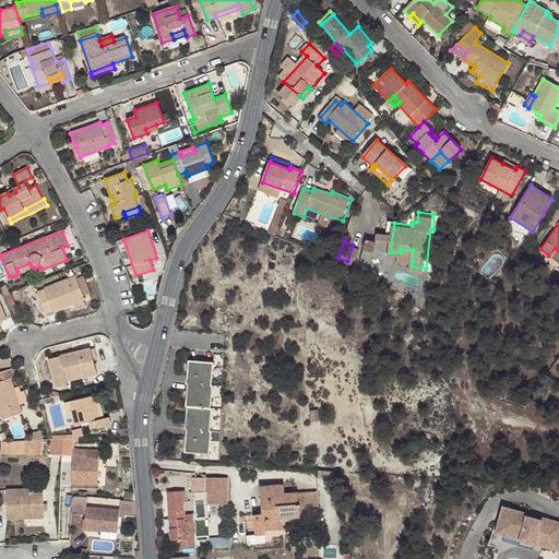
[(353,245),(347,261),(357,265),(361,248),(353,245)]
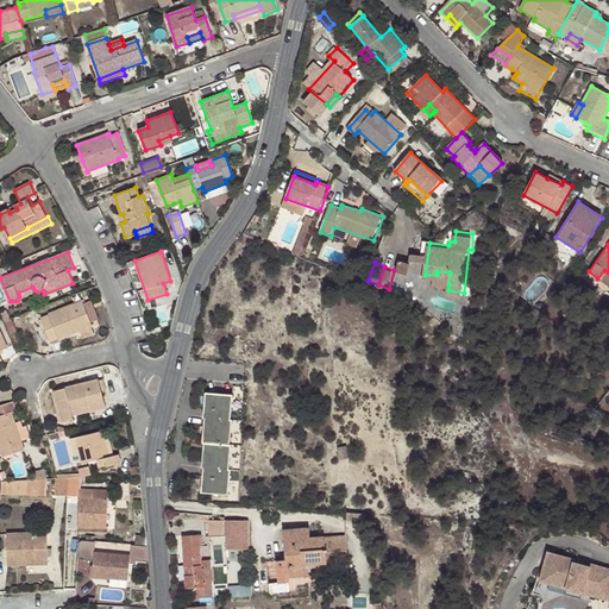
[(437,275),(425,275),(425,281),(449,284),(450,272),(437,271),(437,275)]
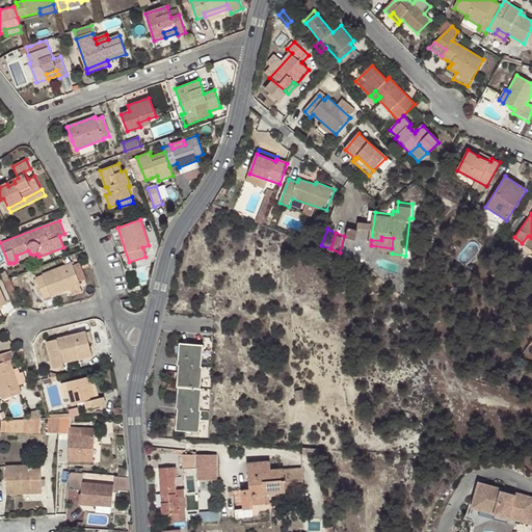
[(79,263),(73,265),(80,282),(85,280),(79,263)]
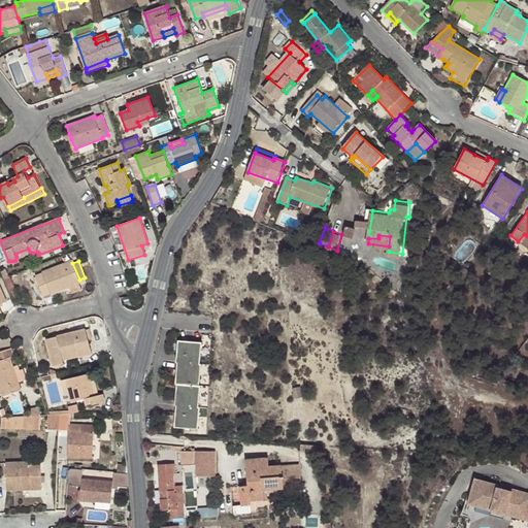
[(79,279),(72,263),(72,262),(36,275),(44,296),(69,287),(79,283),(79,279)]
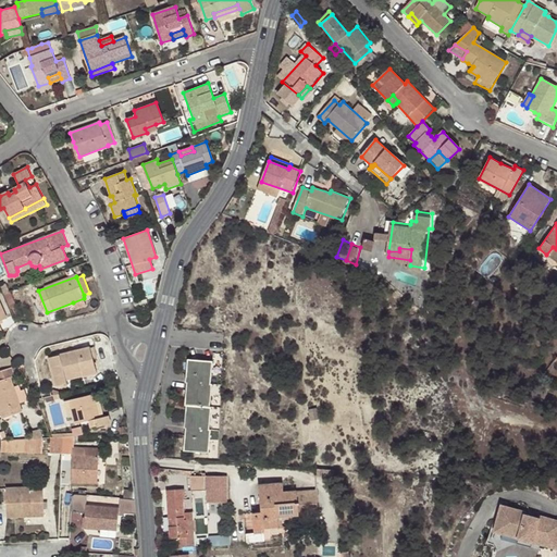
[(4,294),(11,309),(16,307),(11,292),(4,294)]
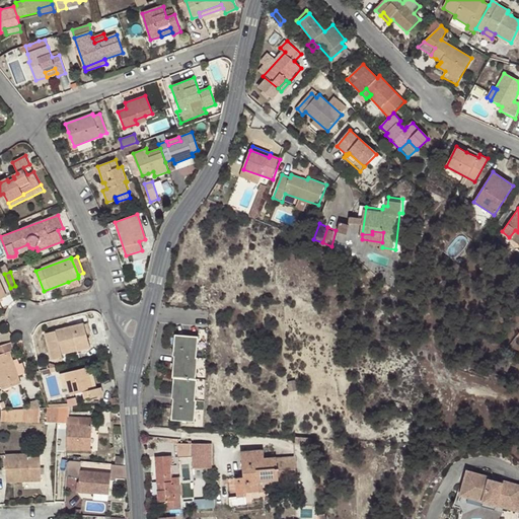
[(78,278),(68,282),(71,289),(80,285),(78,278)]
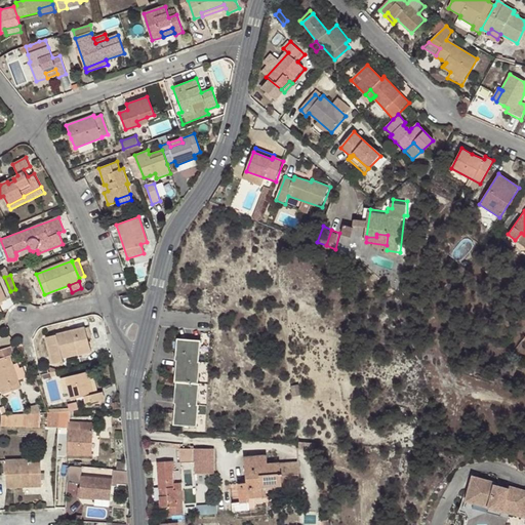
[(127,284),(129,294),(140,292),(137,282),(127,284)]
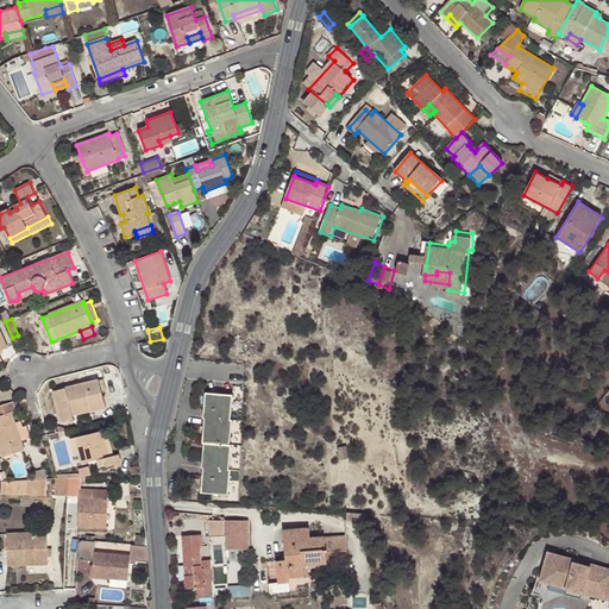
[(93,406),(94,410),(107,407),(100,380),(54,391),(62,421),(75,419),(74,416),(73,412),(93,406)]
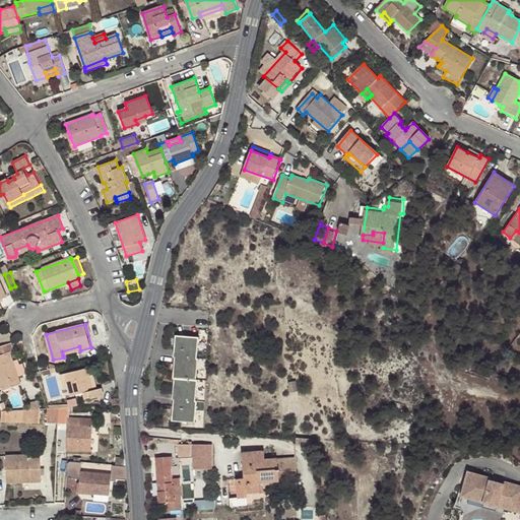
[(196,359),(198,337),(175,335),(173,356),(175,356),(196,359)]
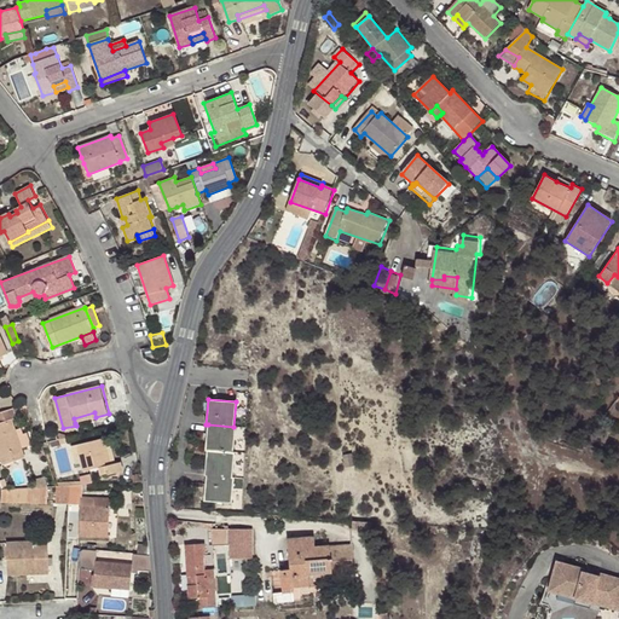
[(23,449),(17,435),(12,420),(17,418),(13,410),(0,414),(0,451),(5,464),(25,457),(23,449)]
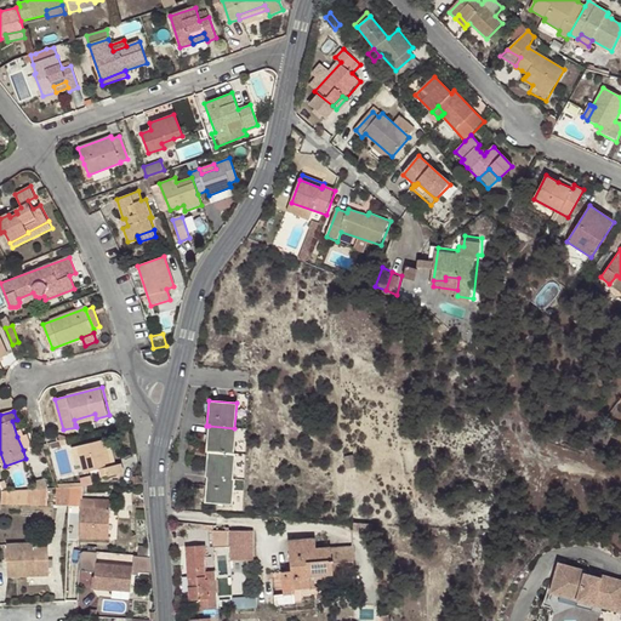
[(75,425),(96,419),(95,414),(74,420),(75,425)]
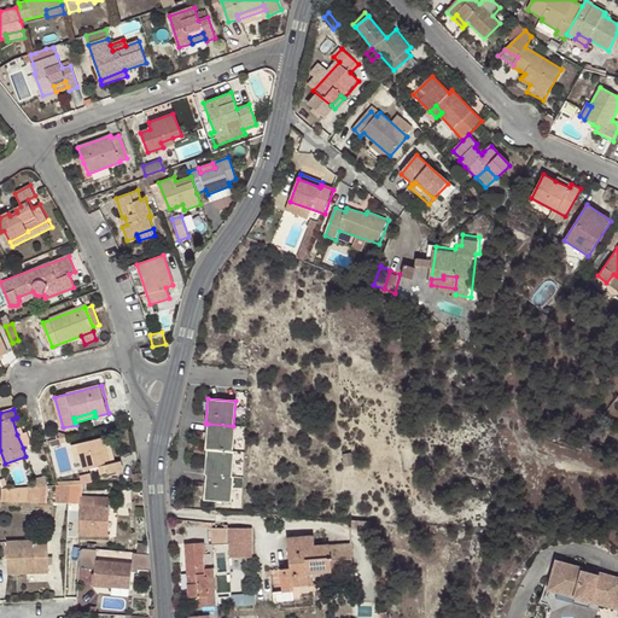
[(208,449),(233,452),(234,426),(233,426),(208,424),(205,449),(208,449)]
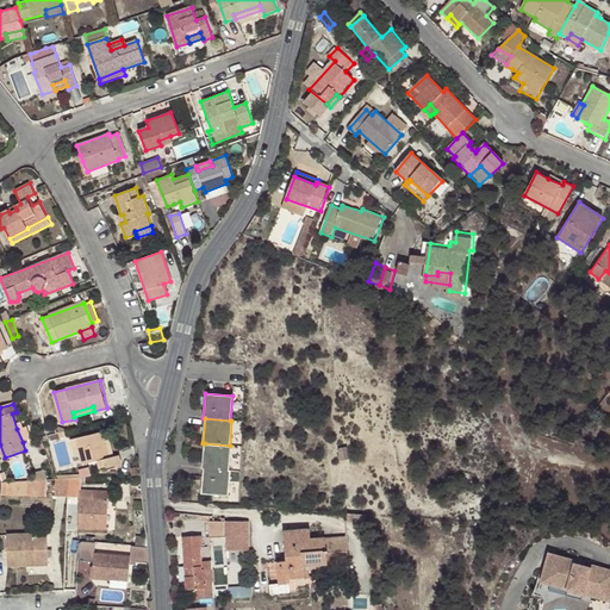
[(24,427),(17,429),(23,442),(29,441),(24,427)]
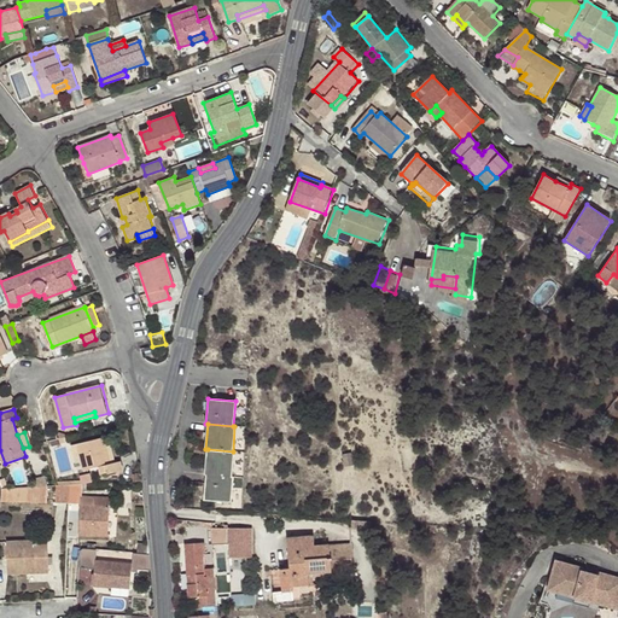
[(105,449),(109,448),(106,438),(79,444),(83,470),(99,466),(101,474),(123,471),(122,461),(112,464),(109,464),(105,449)]
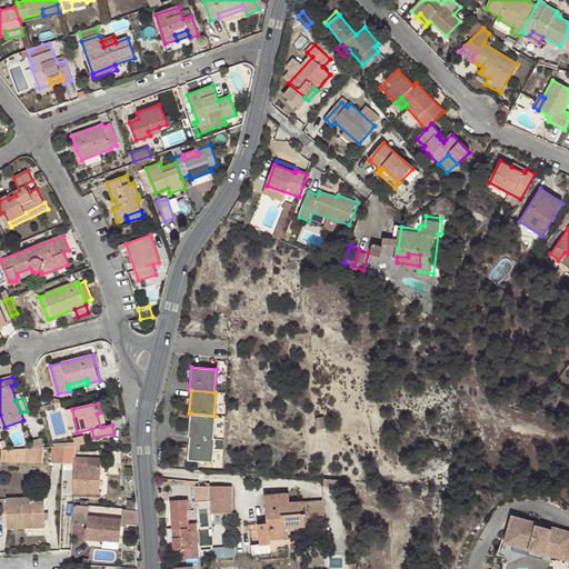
[(190,437),(215,438),(216,416),(215,416),(191,413),(189,437),(190,437)]
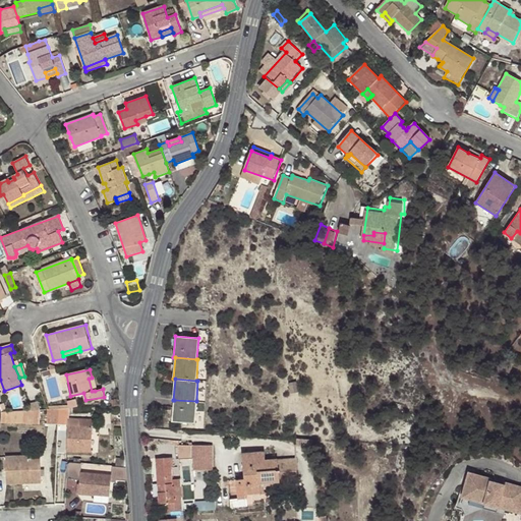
[(172,421),(195,423),(197,401),(196,401),(174,400),(172,421)]
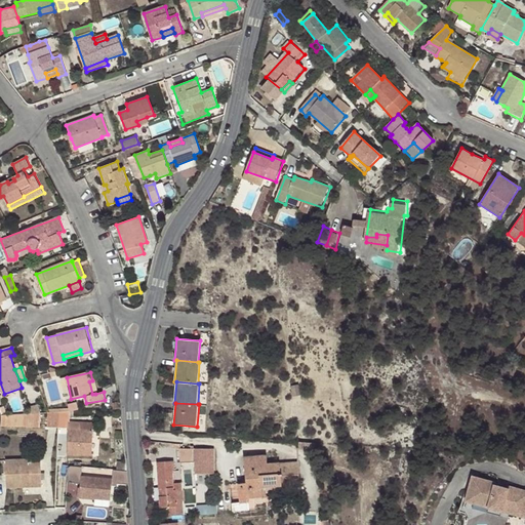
[(32,405),(33,412),(3,413),(3,427),(42,425),(41,404),(32,405)]
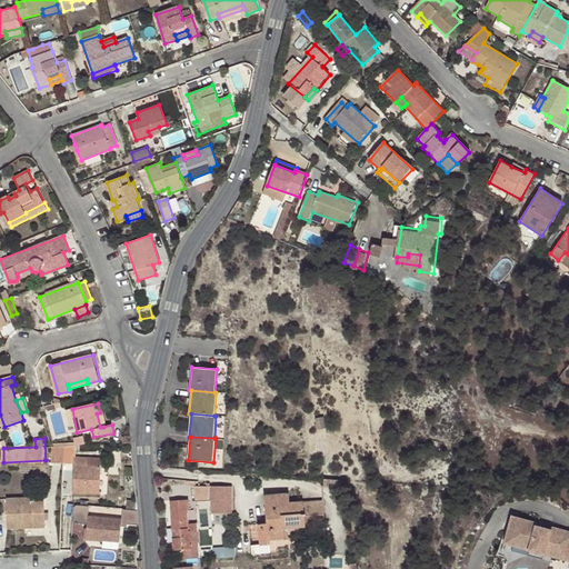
[(76,458),(76,446),(53,447),(52,447),(49,447),(50,461),(73,462),(75,492),(86,492),(86,491),(95,491),(96,476),(99,476),(99,459),(76,458)]
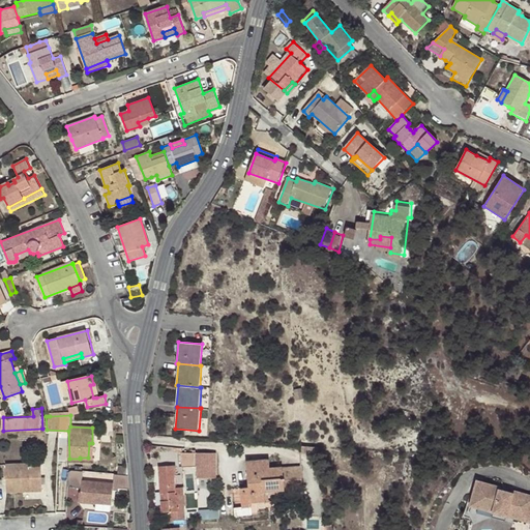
[(196,453),(182,453),(183,468),(196,467),(196,453)]
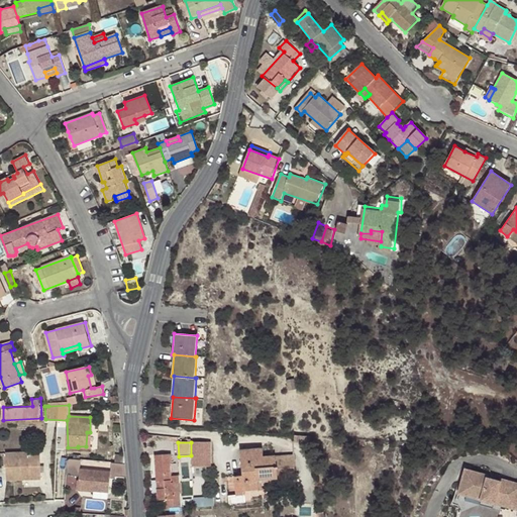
[(264,448),(240,450),(242,476),(234,477),(236,494),(244,494),(244,490),(259,489),(259,480),(278,478),(276,456),(264,457),(264,448)]
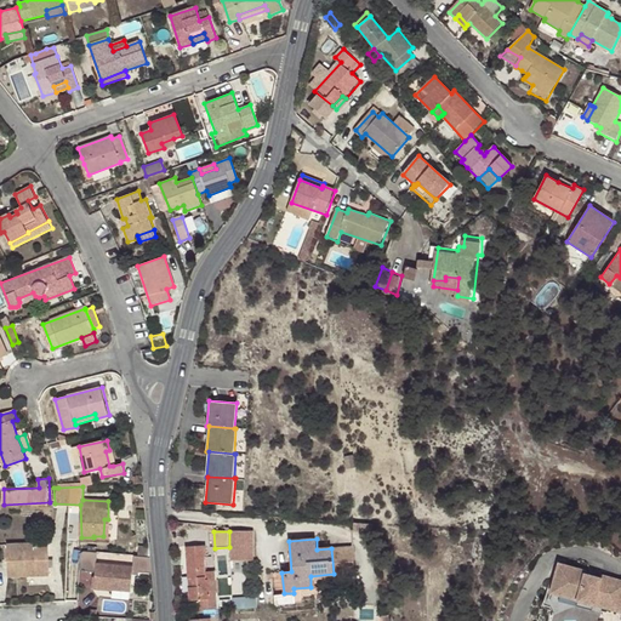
[(50,574),(47,545),(6,547),(7,576),(50,574)]
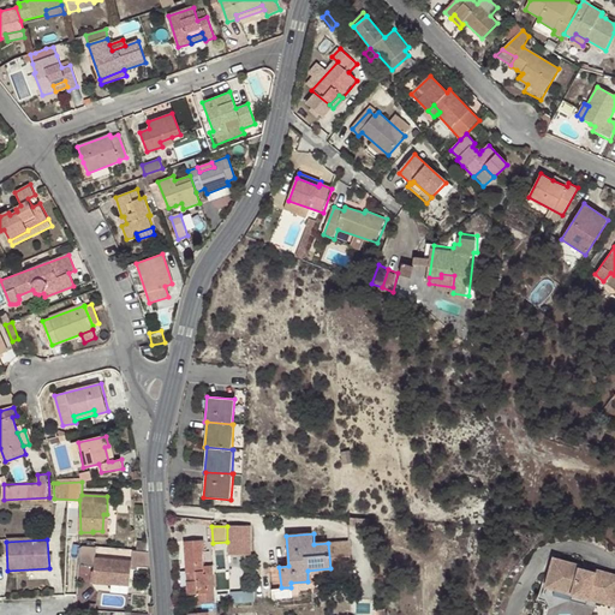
[(216,602),(214,565),(204,565),(203,551),(206,551),(204,539),(185,541),(189,595),(197,593),(198,603),(216,602)]
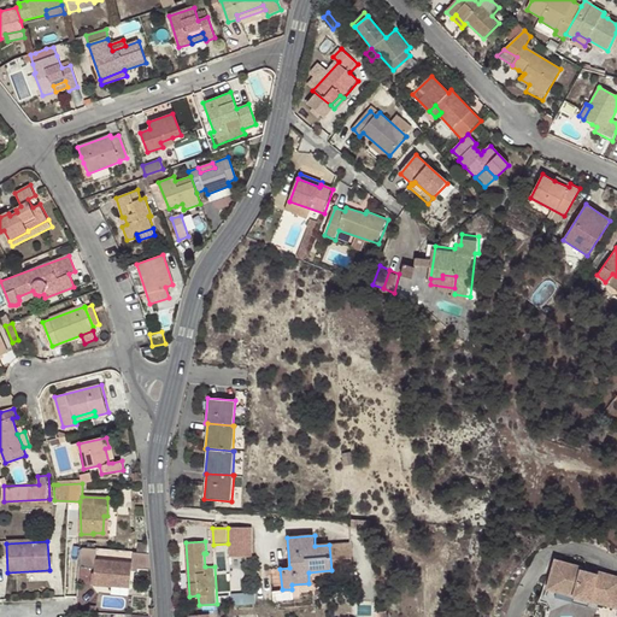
[(147,569),(148,553),(134,552),(133,566),(147,569)]
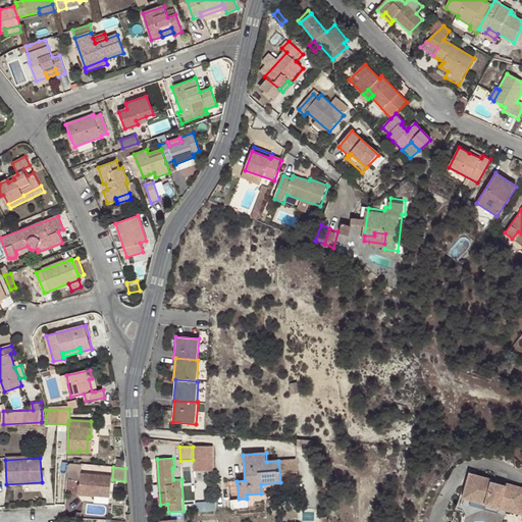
[(488,484),(489,481),(490,478),(467,470),(460,497),(484,504),(497,508),(499,504),(516,509),(521,489),(521,488),(505,483),(504,486),(503,489),(488,484)]
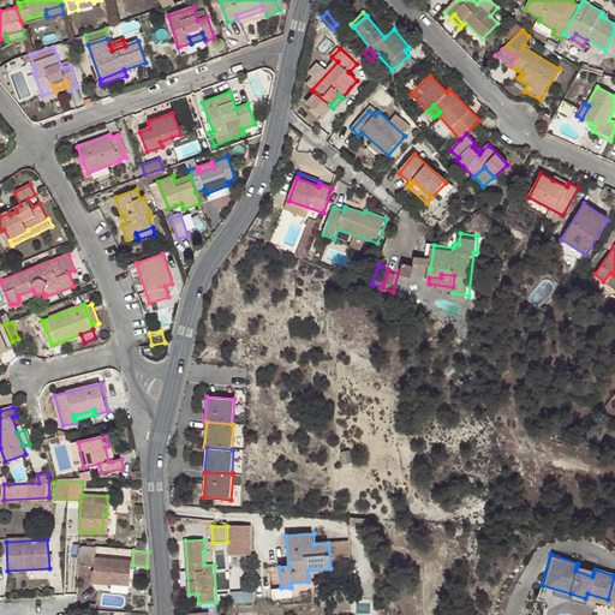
[(127,585),(130,561),(95,559),(94,581),(127,585)]
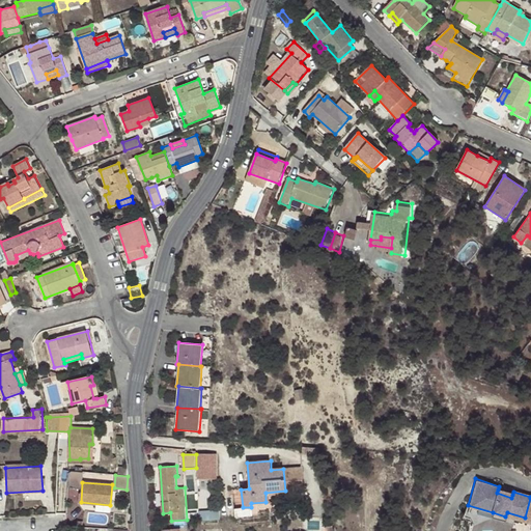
[(512,495),(498,490),(497,493),(511,498),(512,495)]
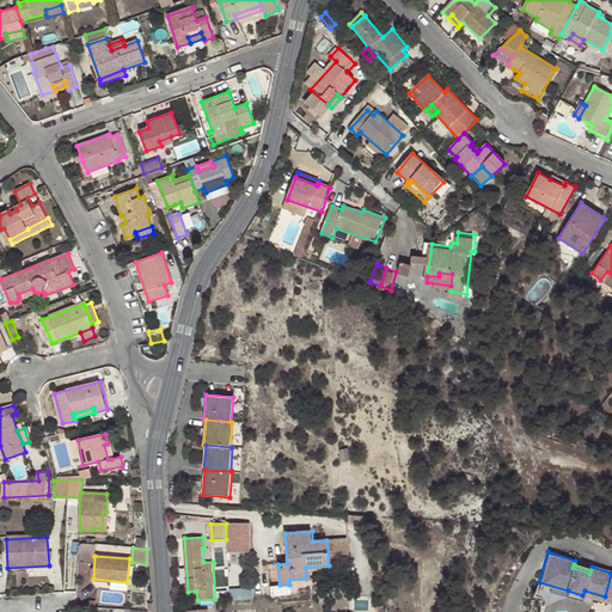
[(611,591),(611,574),(605,597),(585,591),(582,595),(607,605),(611,591)]
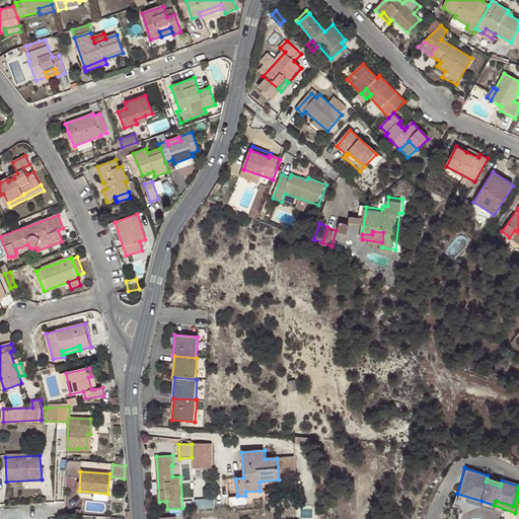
[(216,498),(197,499),(198,508),(216,507),(216,498)]
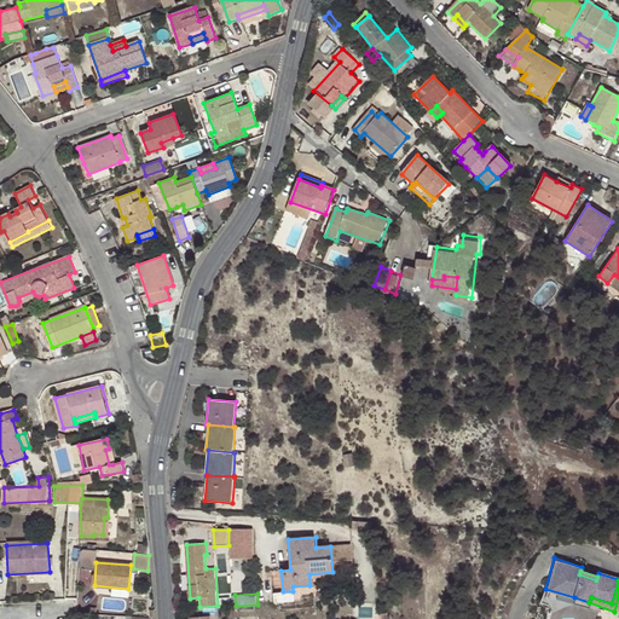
[(589,602),(574,597),(573,605),(586,608),(589,602)]
